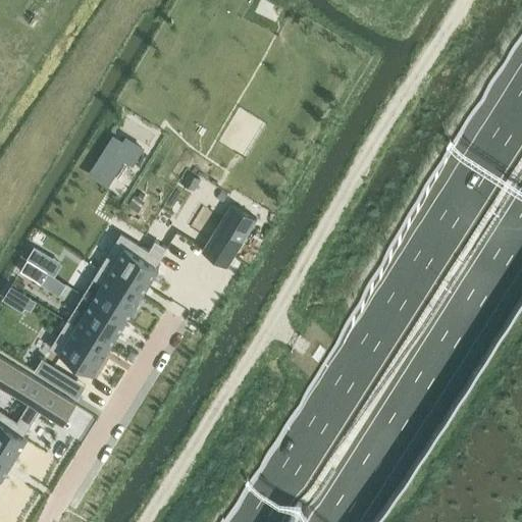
[(121,232),(99,268),(143,295),(159,267),(156,265),(167,247),(155,240),(149,250),(121,232)]
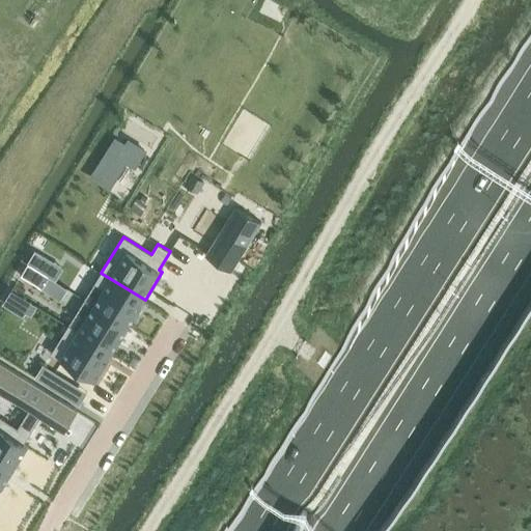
[(101,273),(85,299),(129,326),(145,300),(101,273)]
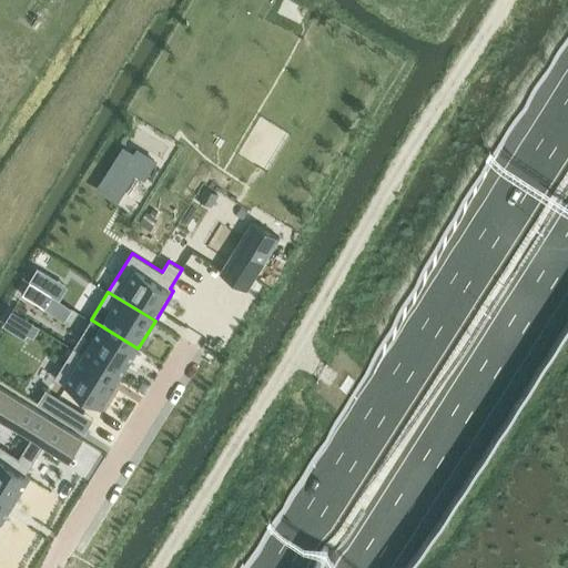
[(91,320),(73,348),(120,377),(138,348),(91,320)]
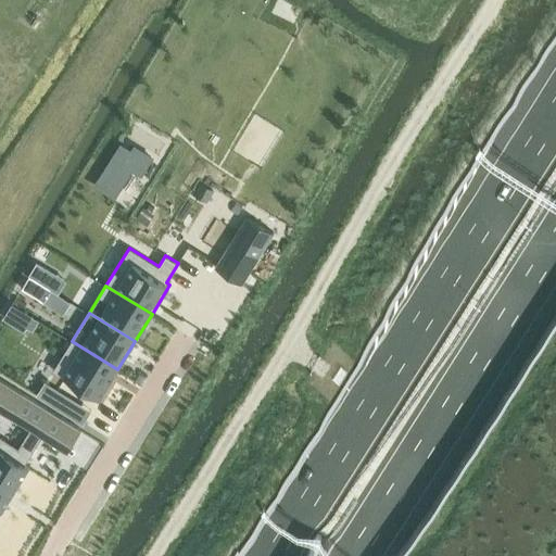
[(72,341),(53,369),(100,397),(117,369),(72,341)]
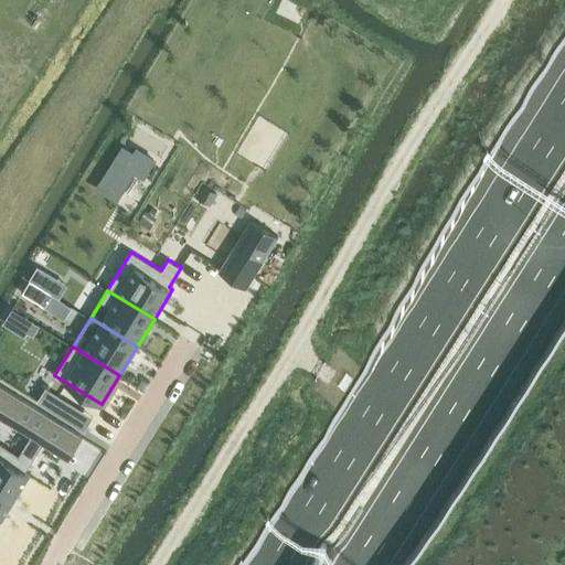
[(46,388),(39,402),(72,423),(81,409),(46,388)]
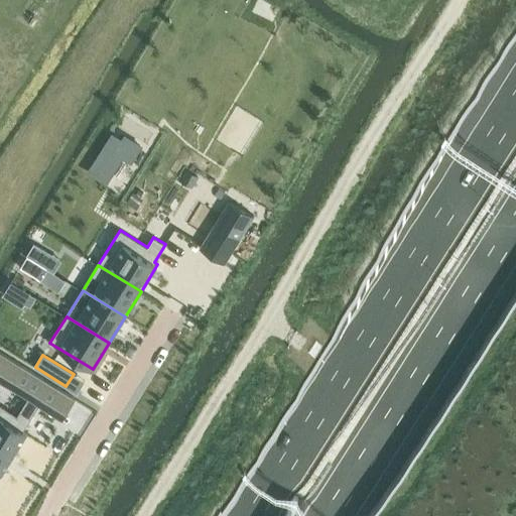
[(22,366),(9,387),(28,398),(38,405),(62,420),(76,398),(22,366)]
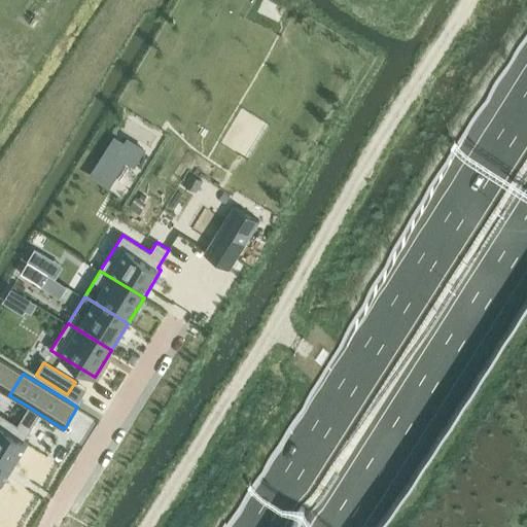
[(0,414),(0,482),(2,483),(27,443),(23,441),(39,414),(29,407),(18,425),(0,414)]
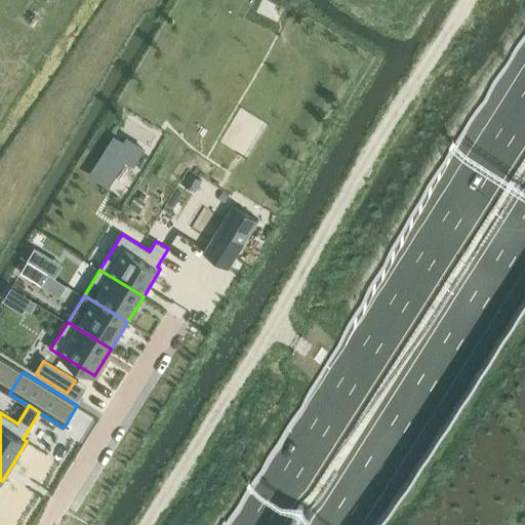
[(37,505),(71,454),(49,441),(16,491),(37,505)]
